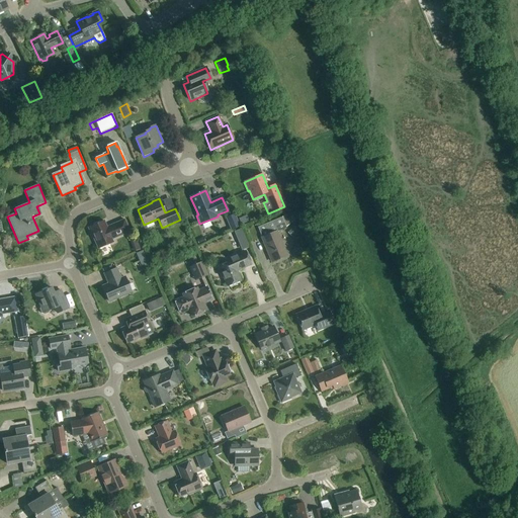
[(226,219),(232,232),(241,228),(235,214),(226,219)]
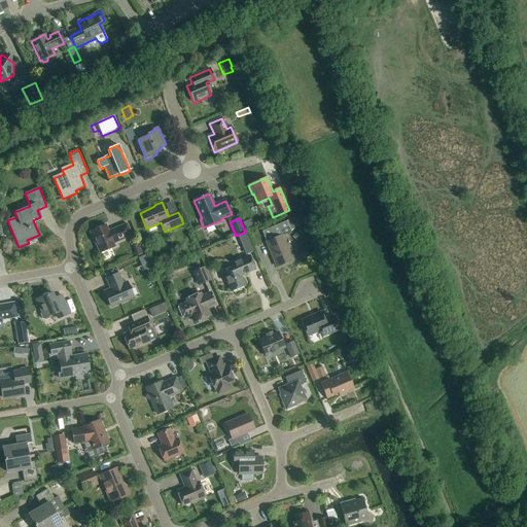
[(291,233),(290,231),(295,229),(291,219),(261,232),(267,242),(266,243),(276,268),(292,260),(282,237),(291,233)]
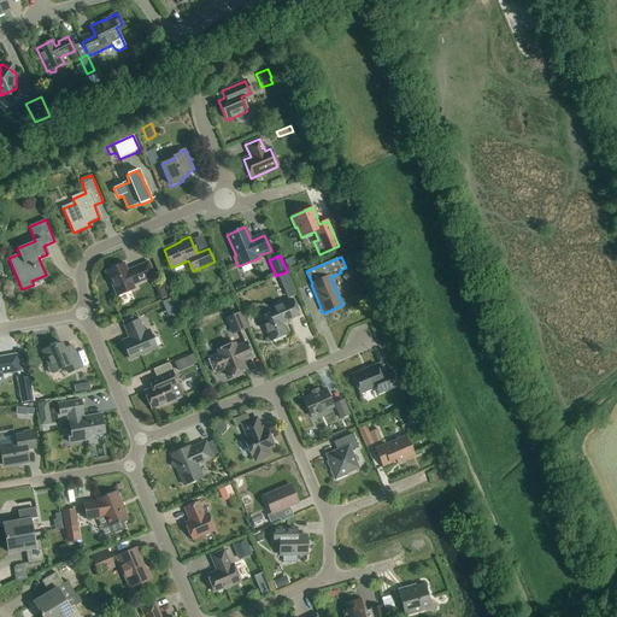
[(133,286),(146,280),(154,276),(148,262),(127,271),(124,264),(105,272),(110,283),(111,283),(117,297),(135,289),(133,286)]
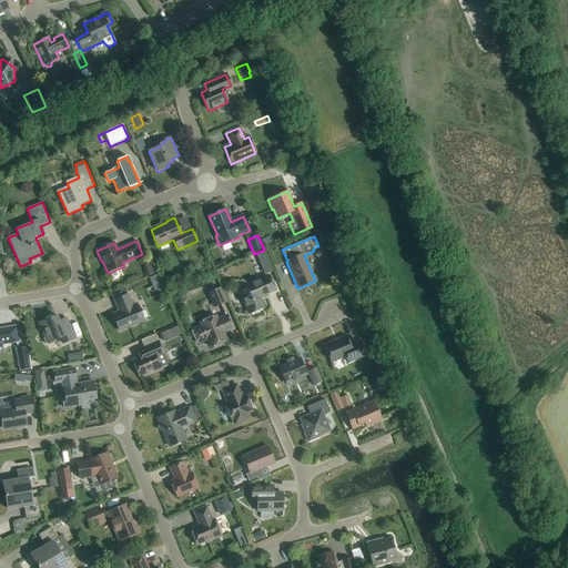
[(322,249),(315,255),(320,260),(326,253),(322,249)]
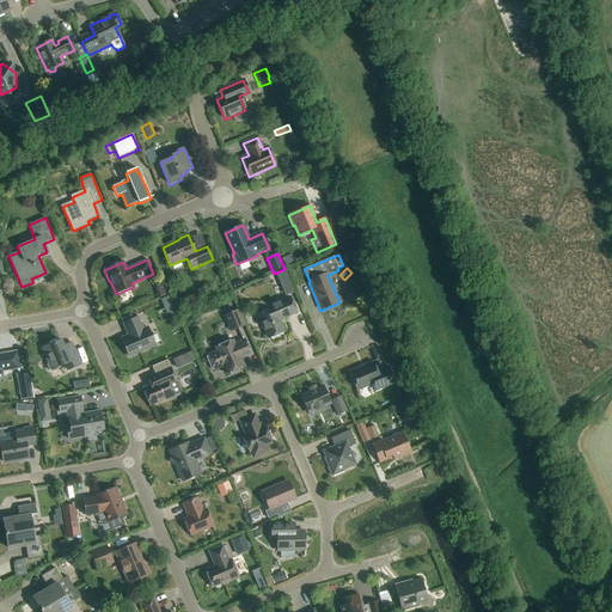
[(285,271),(276,275),(281,287),(289,283),(285,271)]
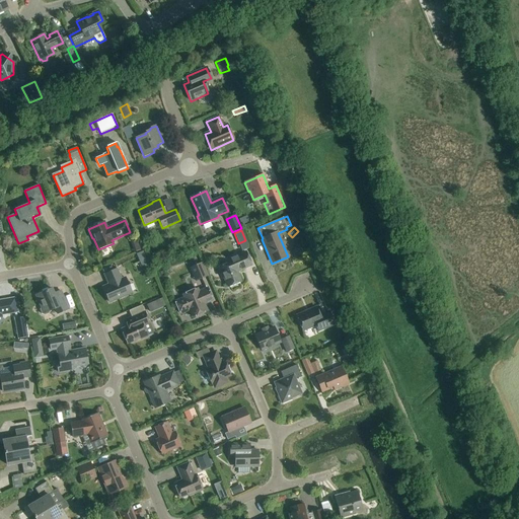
[(143,252),(137,254),(140,263),(146,260),(143,252)]
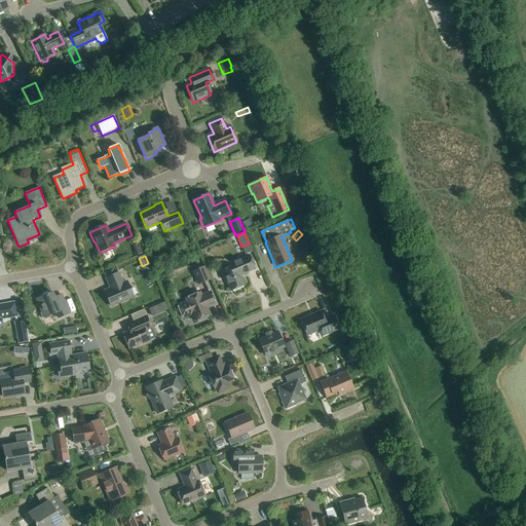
[(239,275),(255,269),(249,256),(228,265),(229,268),(222,271),(230,291),(243,286),(239,275)]
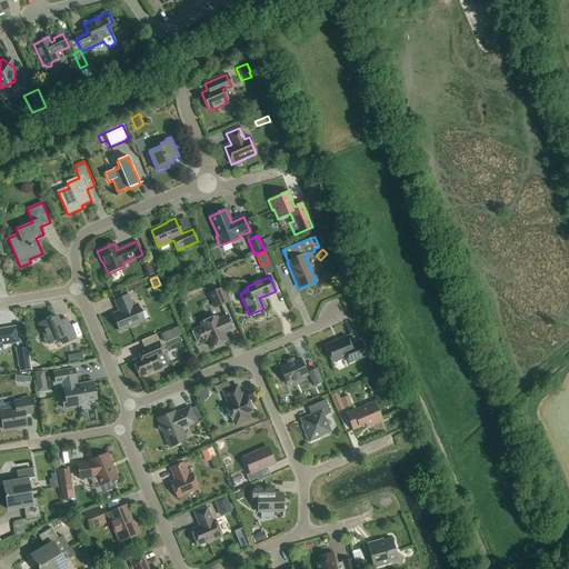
[(208,293),(213,309),(228,303),(221,288),(208,293)]
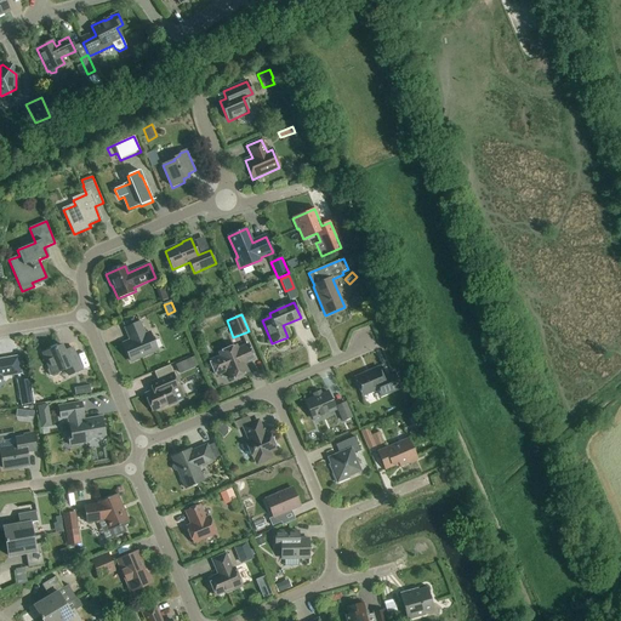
[(131,363),(157,352),(149,332),(144,335),(140,323),(125,329),(130,341),(123,345),(131,363)]
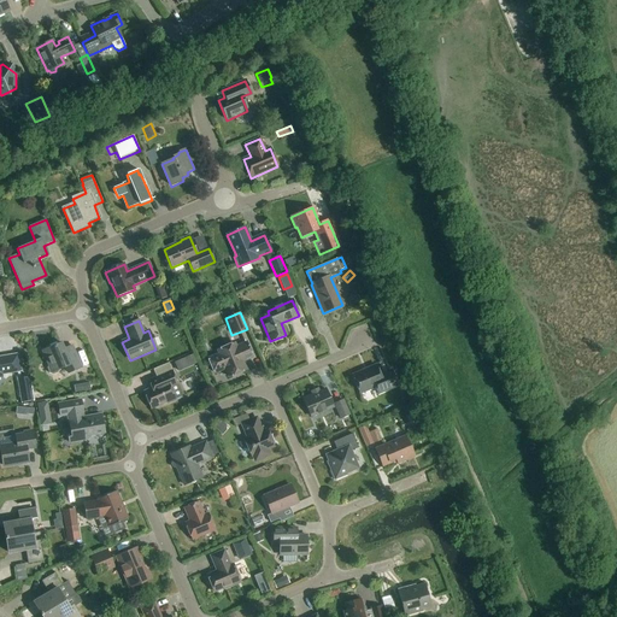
[(48,365),(47,369),(50,374),(52,376),(58,374),(59,370),(65,368),(68,374),(81,369),(72,346),(64,350),(62,344),(42,352),(48,365)]
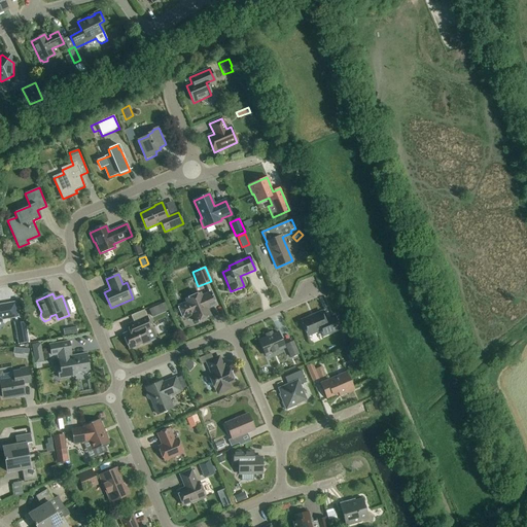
[(187,303),(178,307),(183,319),(192,315),(196,322),(210,316),(207,309),(216,306),(210,293),(202,296),(200,293),(185,300),(187,303)]
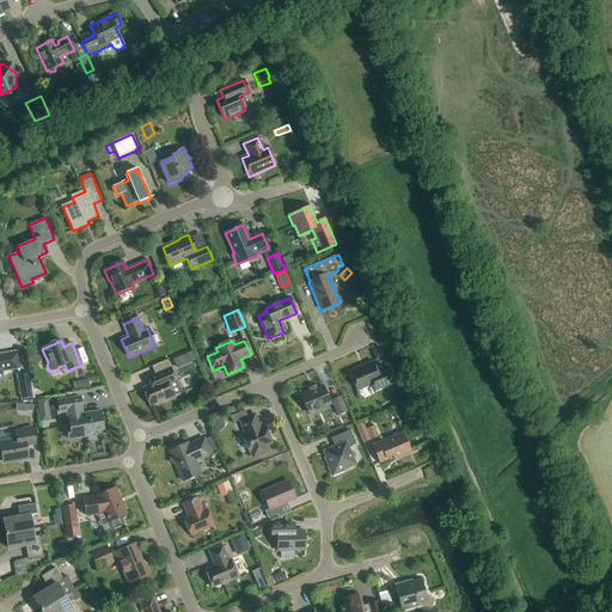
[(195,361),(190,352),(172,360),(176,369),(195,361)]
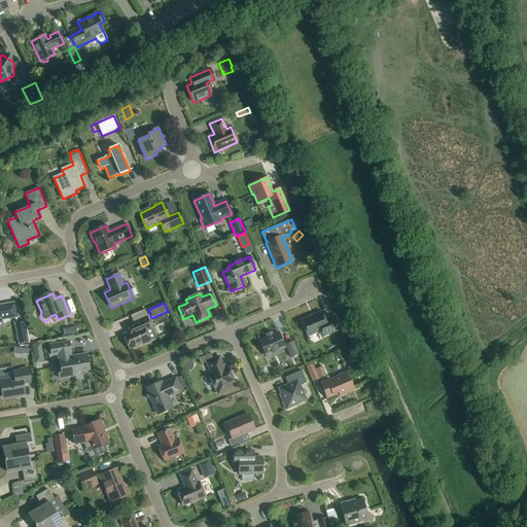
[(0,322),(1,323),(1,320),(18,317),(14,304),(0,306),(0,322)]
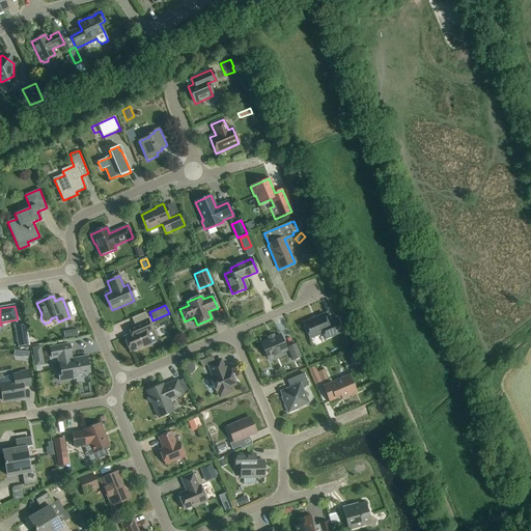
[(325,339),(342,332),(337,319),(327,324),(324,315),(303,324),(309,339),(323,333),(325,339)]
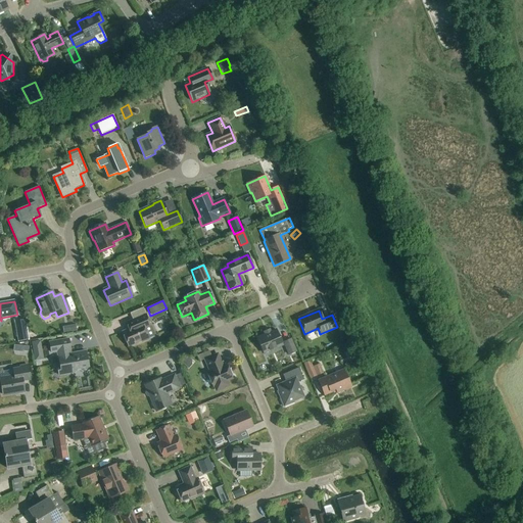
[(154,336),(145,315),(126,323),(129,330),(122,333),(128,347),(141,341),(141,342),(148,339),(148,338),(154,336)]
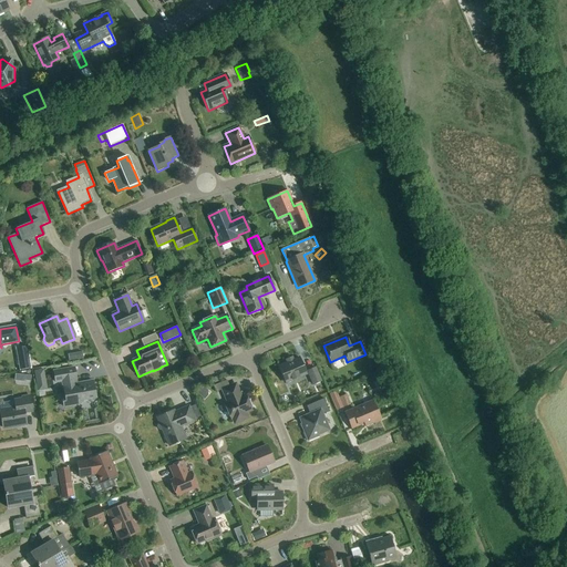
[(16,349),(19,371),(31,369),(27,347),(16,349)]
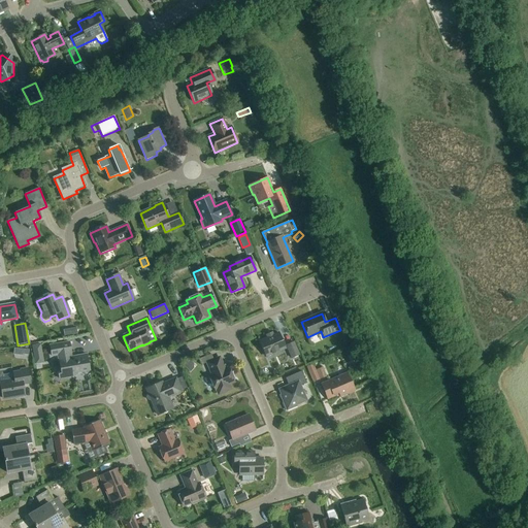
[(266,357),(285,349),(278,333),(260,341),(266,357)]
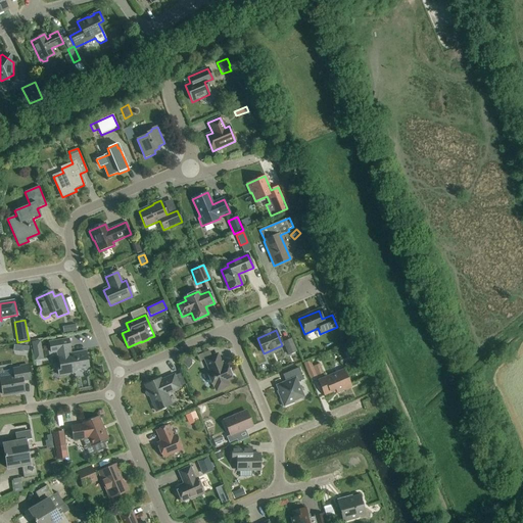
[(296,351),(291,338),(282,342),(288,355),(296,351)]
